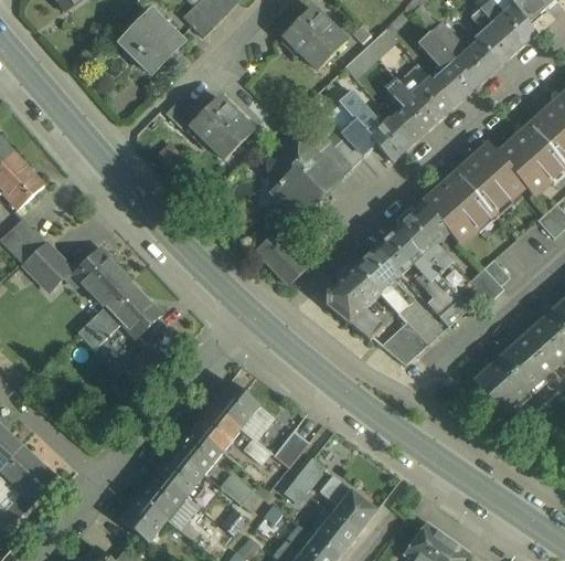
[(57,0),(56,1),(63,10),(64,9),(76,0),(57,0)]
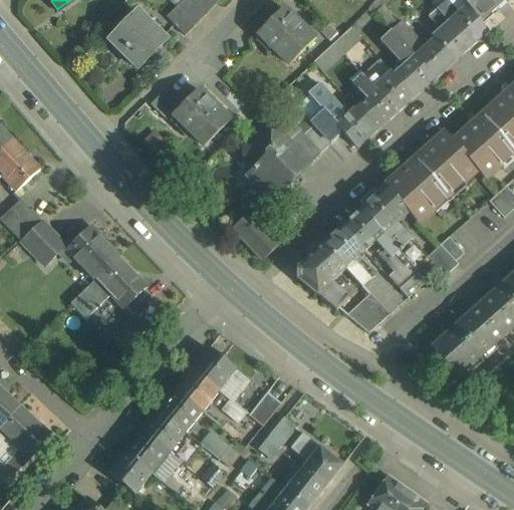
[(210,9),(200,0),(181,0),(177,5),(196,23),(210,9)]
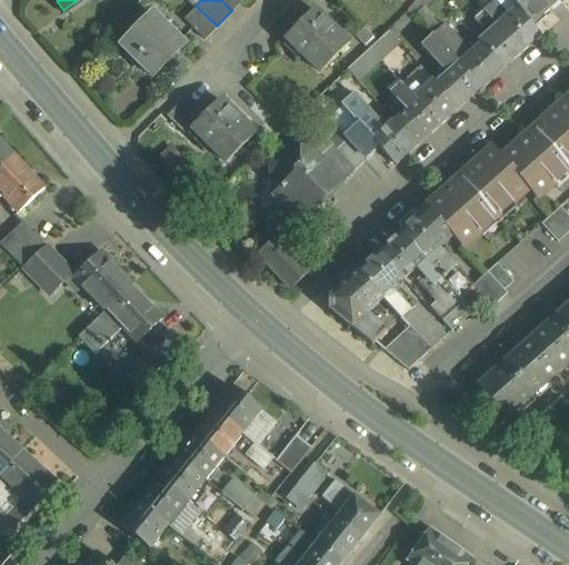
[(421,5),(418,0),(413,0),(409,5),(415,11),(421,5)]
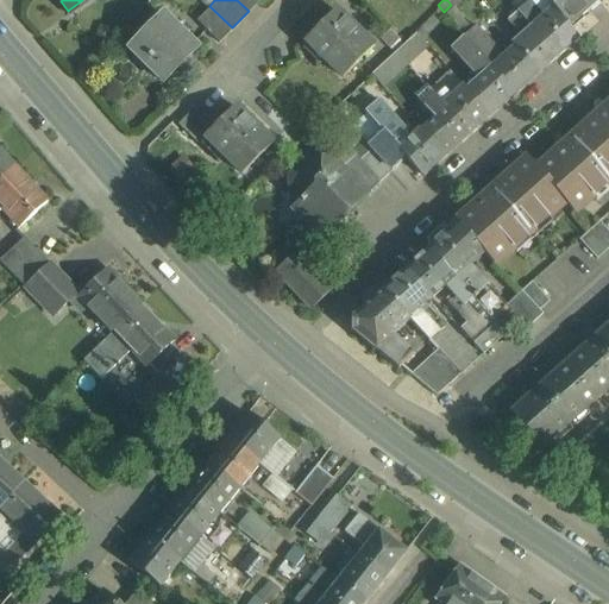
[(545,17),(529,0),(527,0),(519,7),(532,24),(534,26),(545,17)]
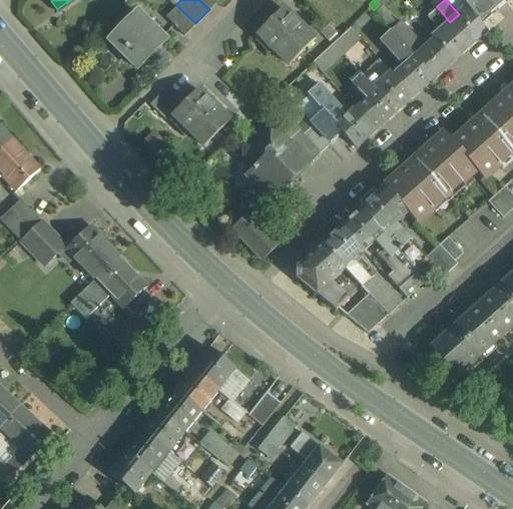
[(462,0),(467,6),(479,20),(501,0),(462,0)]
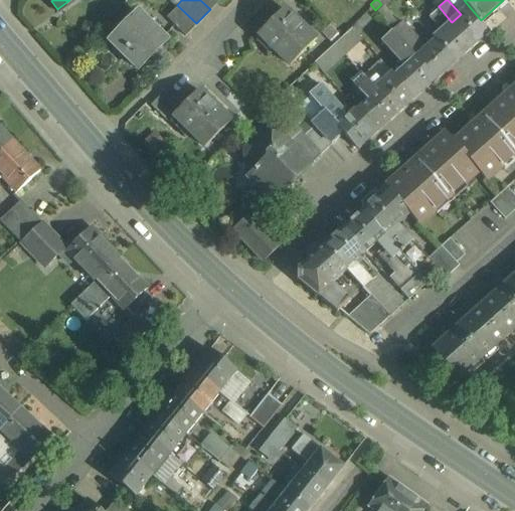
[(196,23),(177,5),(168,14),(186,33),(196,23)]
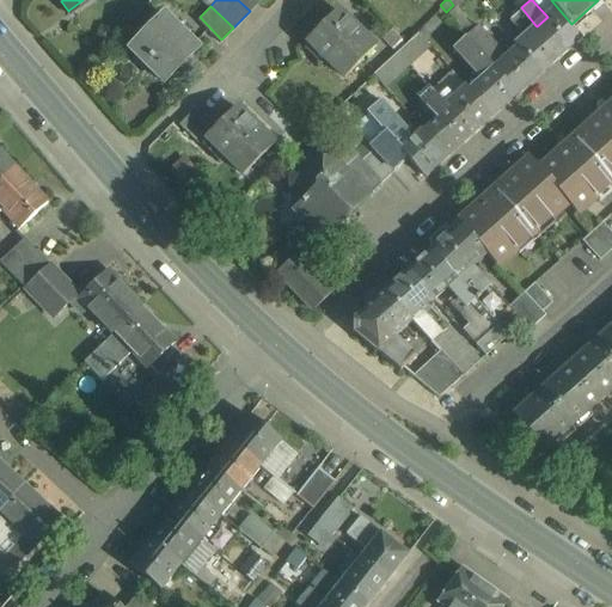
[(375,44),(338,7),(308,37),(346,74),(375,44)]
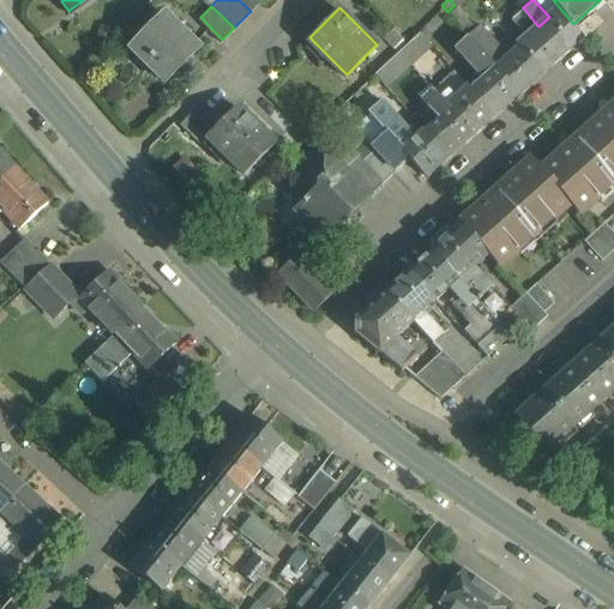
[(536,24),(523,7),(512,17),(527,32),(536,24)]
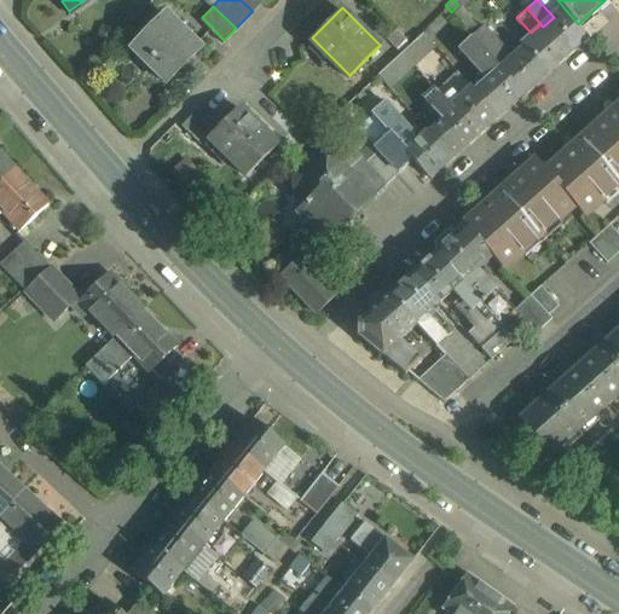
[(554,17),(543,27),(567,53),(588,35),(578,24),(563,7),(554,17)]
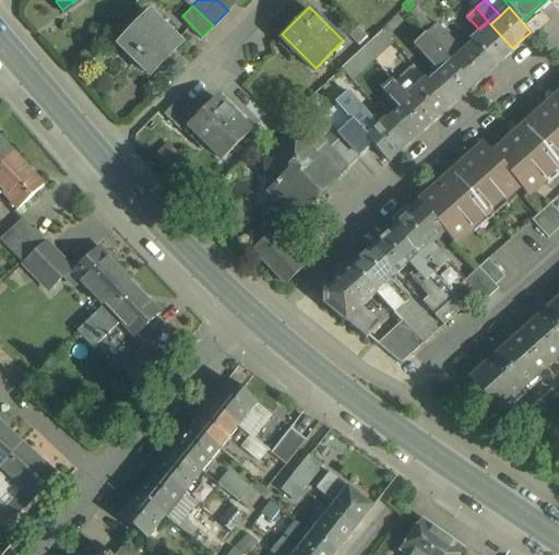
[(182,40),(151,9),(119,40),(151,72),(182,40)]
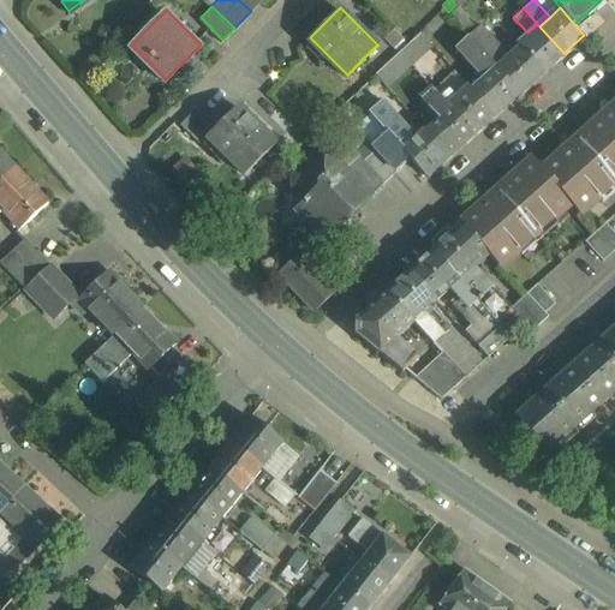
[(483,35),(469,19),(461,27),(469,34),(476,41),(483,35)]
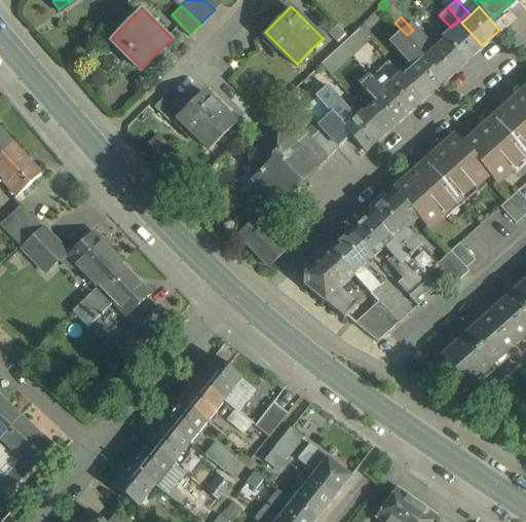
[(451,28),(443,35),(445,37),(465,61),(482,45),(461,23),(459,21),(451,28)]
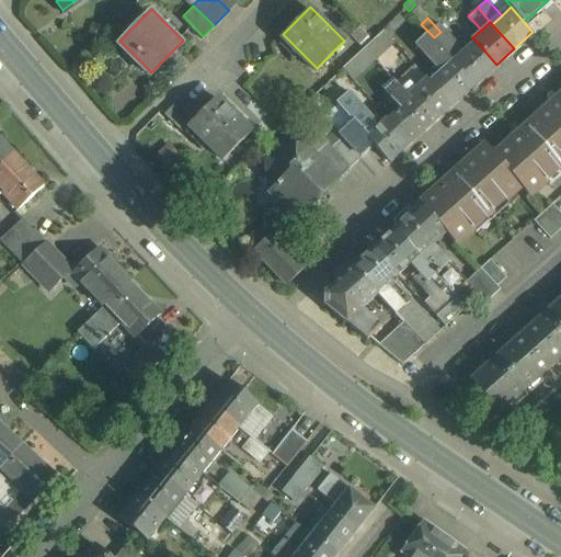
[(382,27),(365,45),(374,55),(391,37),(382,27)]
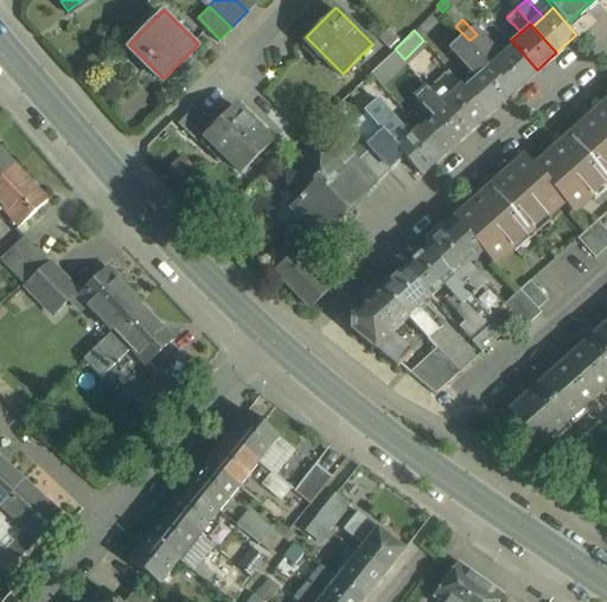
[(502,53),(480,30),(477,34),(470,40),(513,91),(537,70),(513,43),(502,53)]
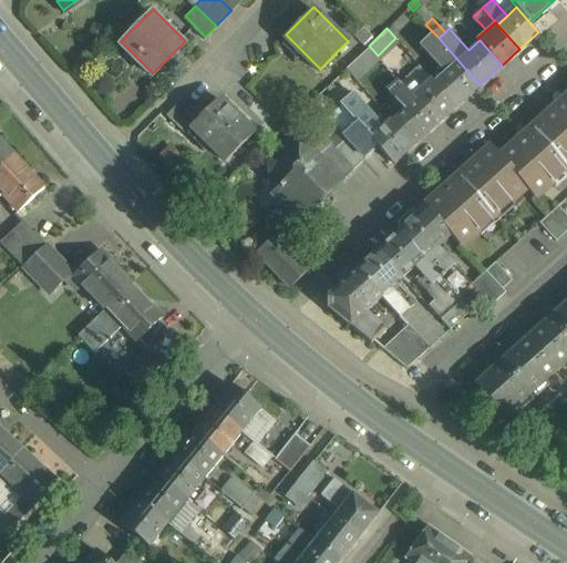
[(439,38),(432,31),(422,40),(443,65),(451,67),(434,80),(456,106),(480,85),(439,38)]
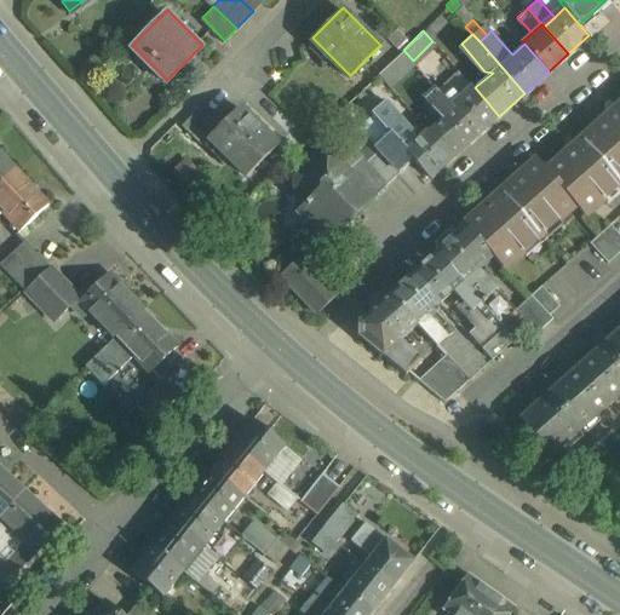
[(465,64),(458,69),(469,80),(475,75),(465,64)]
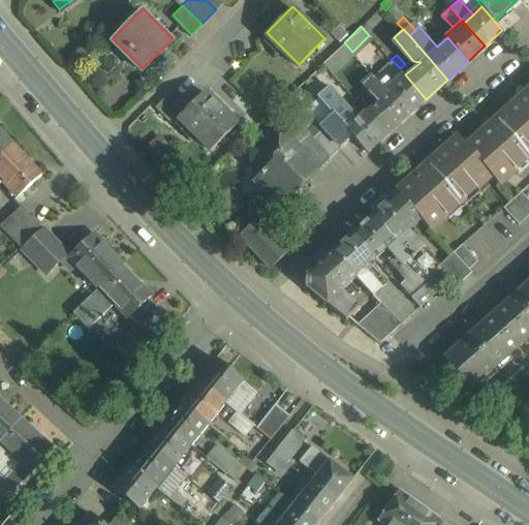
[(340,80),(323,62),(319,66),(341,91),(345,87),(340,80)]
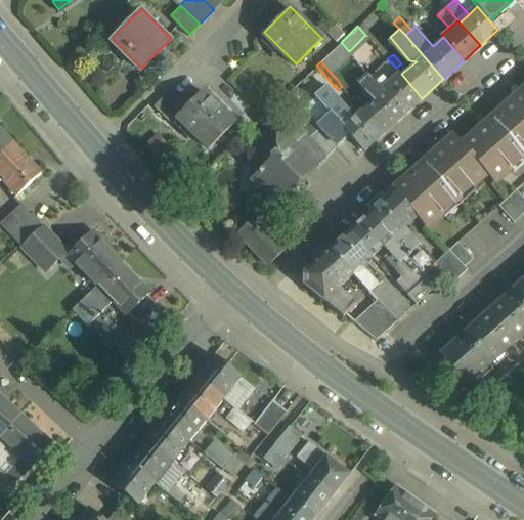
[(398,71),(388,80),(384,76),(376,82),(383,90),(404,114),(422,98),(401,74),(398,71)]
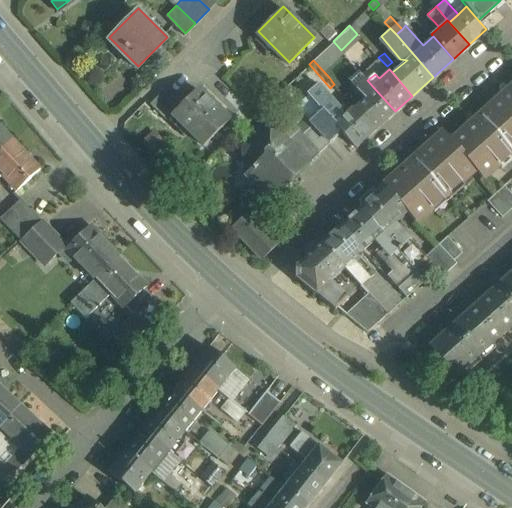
[(367,80),(360,72),(351,80),(365,97),(374,88),(367,80)]
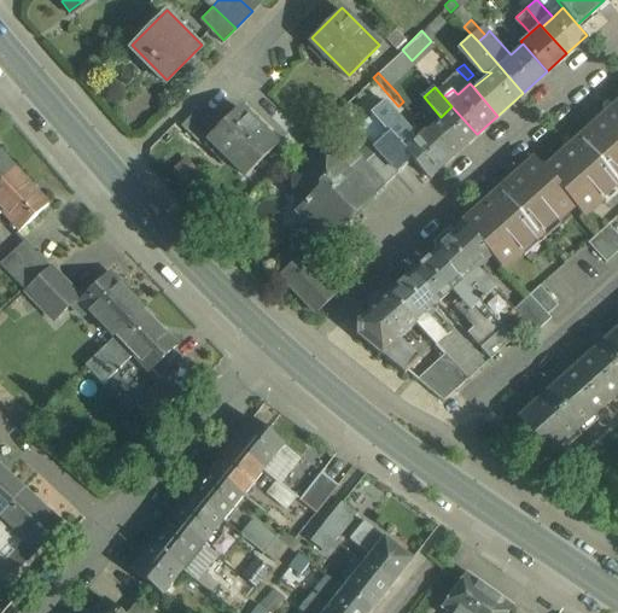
[(410,95),(403,88),(397,93),(403,101),(410,95)]
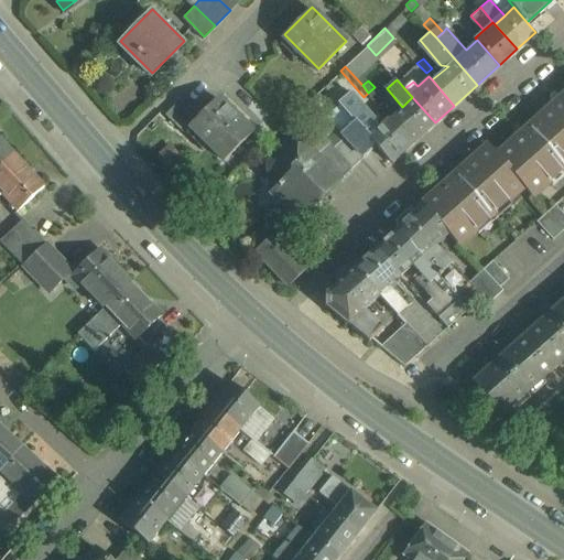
[(346,96),(334,83),(328,87),(344,105),(349,100),(346,96)]
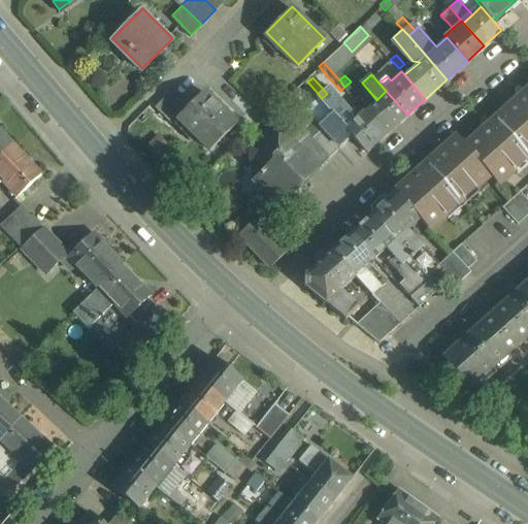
[(363,93),(352,80),(351,82),(344,87),(356,99),(363,93)]
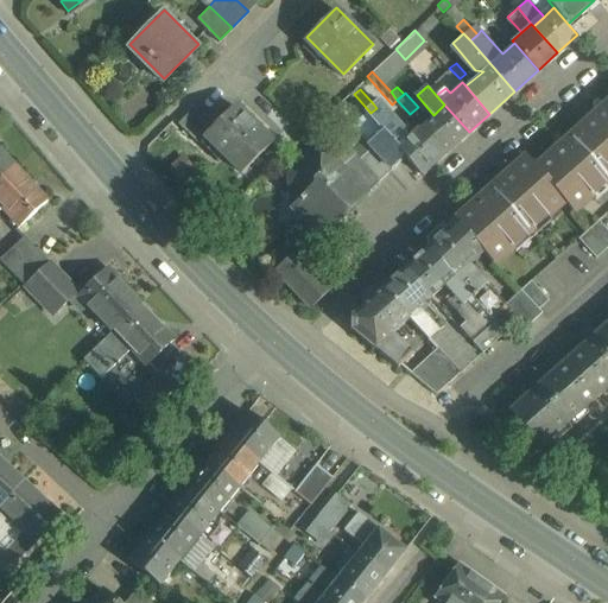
[(384,103),(379,99),(373,103),(377,108),(384,103)]
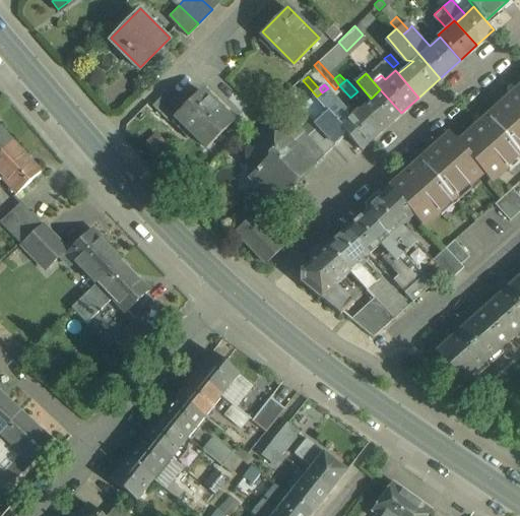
[(170,86),(152,104),(160,112),(178,94),(170,86)]
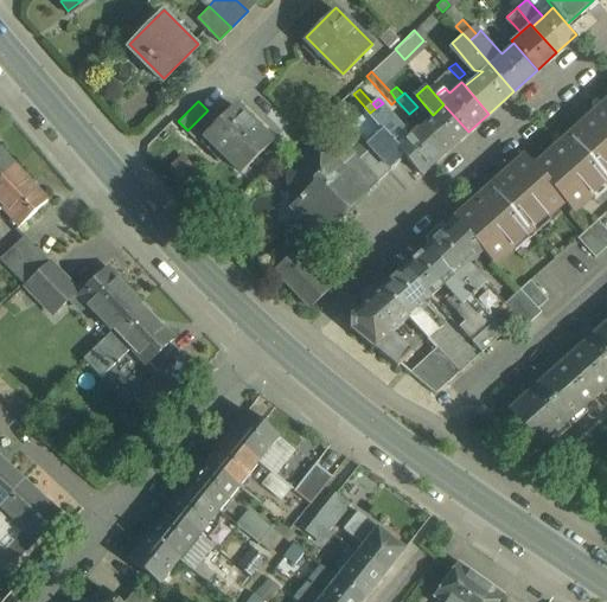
[(218,120),(205,133),(242,171),(272,140),(235,103),(218,120)]
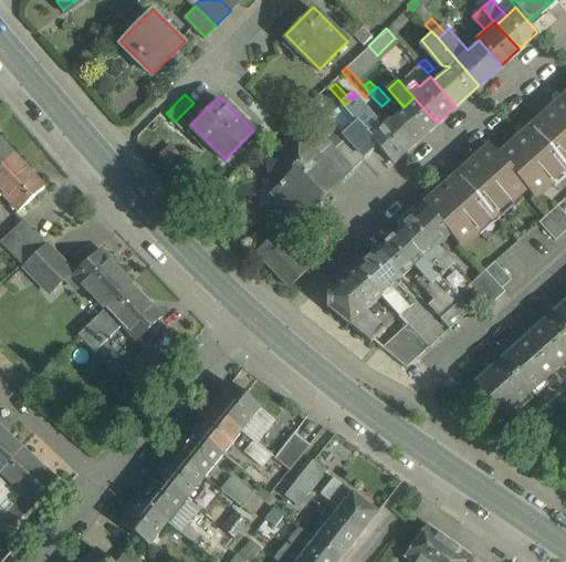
[(350,101),(345,105),(355,117),(366,107),(357,96),(350,101)]
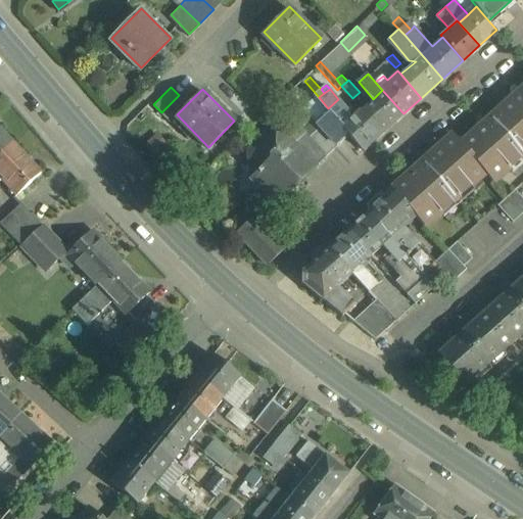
[(373,99),(361,109),(382,133),(403,113),(382,90),(373,99)]
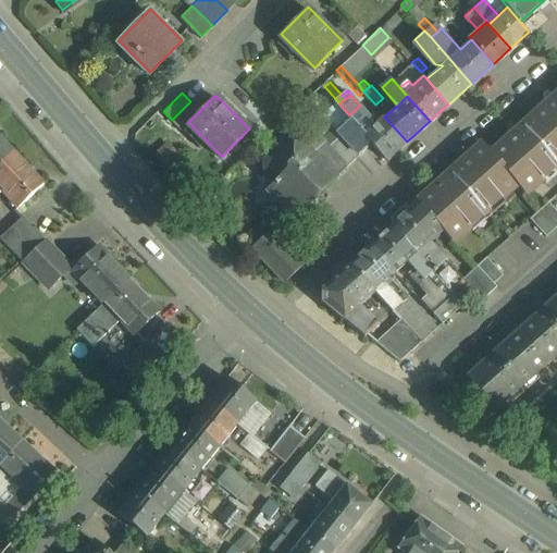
[(556,161),(556,97),(556,96),(523,124),(556,161)]
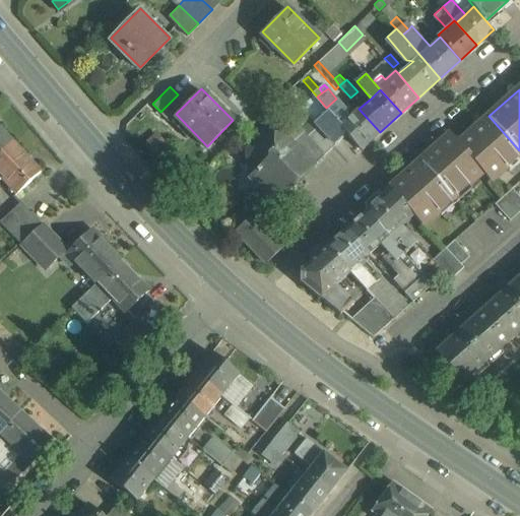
[(178,94),(160,112),(170,120),(176,114),(187,103),(178,94)]
